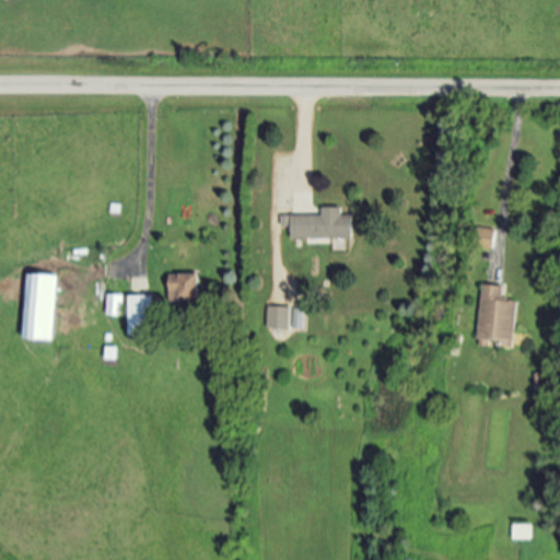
[(352,241),(291,241),(291,217),(322,217),(322,209),(342,209),(342,217),(352,217),(352,241)]
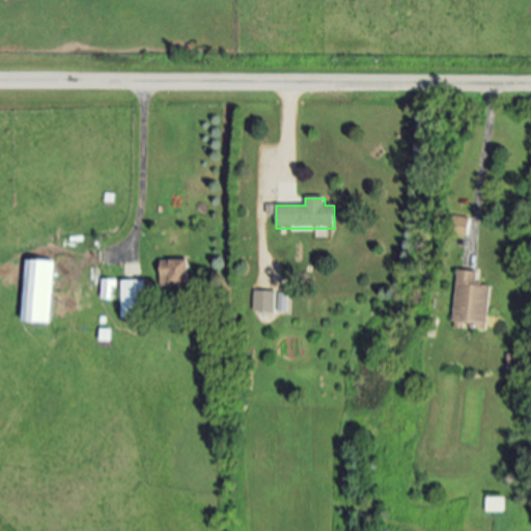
[(189,260),(190,285),(162,286),(161,261),(189,260)]
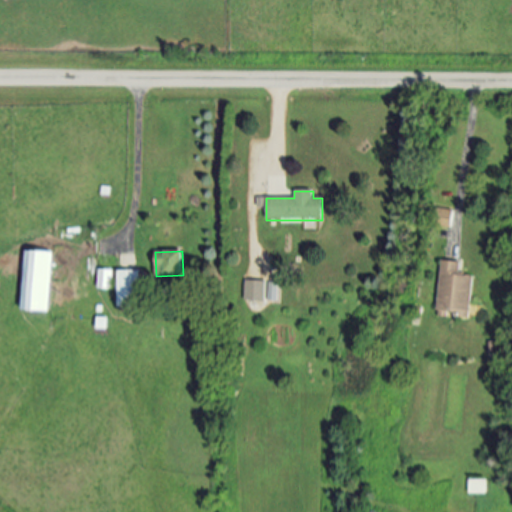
[(21,312),(24,252),(52,253),(49,313),(21,312)]
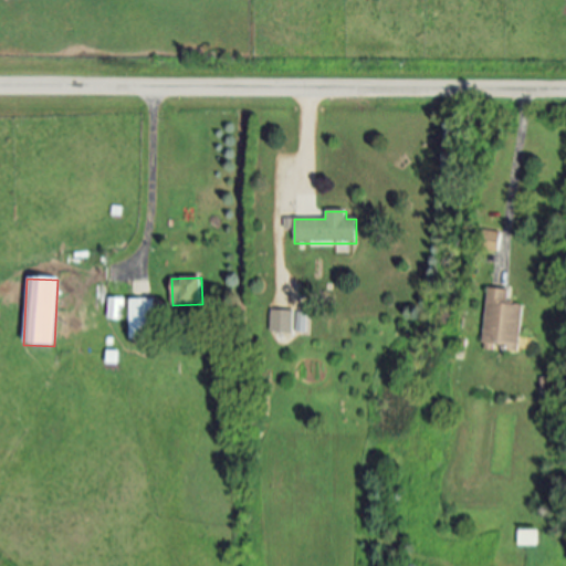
[(520,354),(482,350),(486,289),(511,291),(510,304),(524,305),(520,354)]
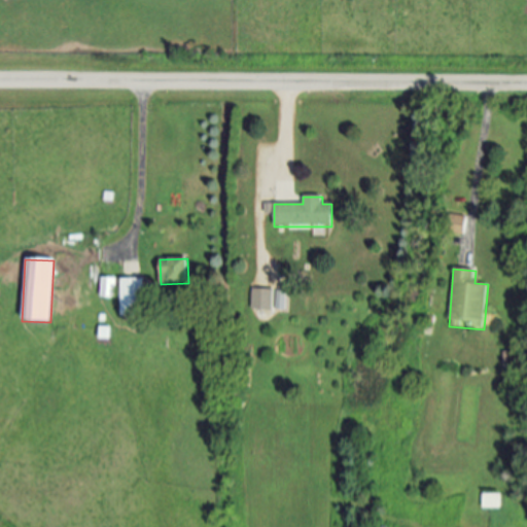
[(117,277),(102,276),(102,295),(116,296),(117,277)]
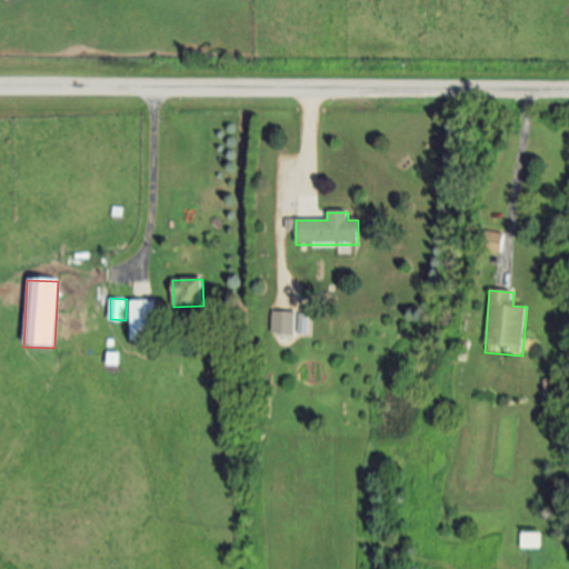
[(130,342),(130,301),(155,301),(155,342),(130,342)]
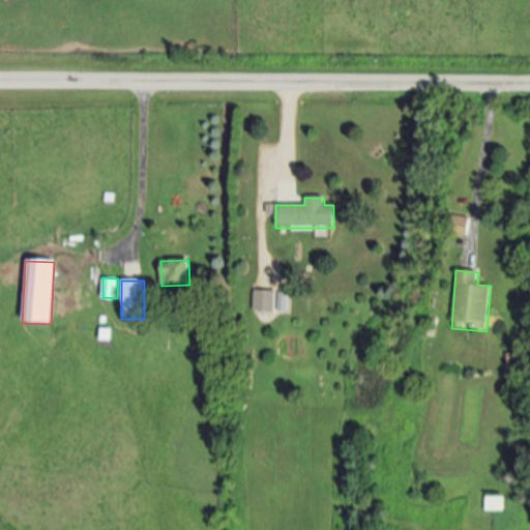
[(277,311),(288,311),(289,292),(278,291),(277,311)]
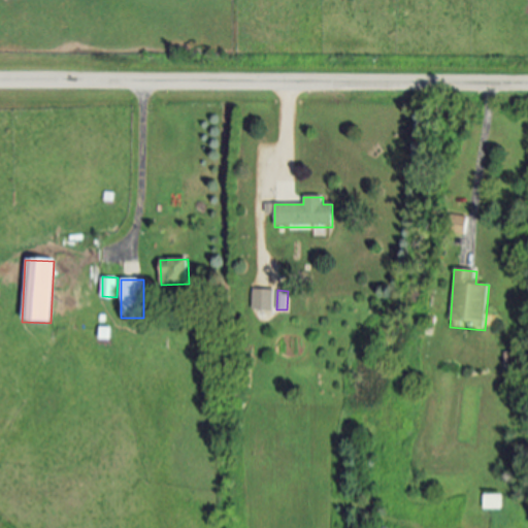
[(273,291),(273,311),(253,311),(253,291),(273,291)]
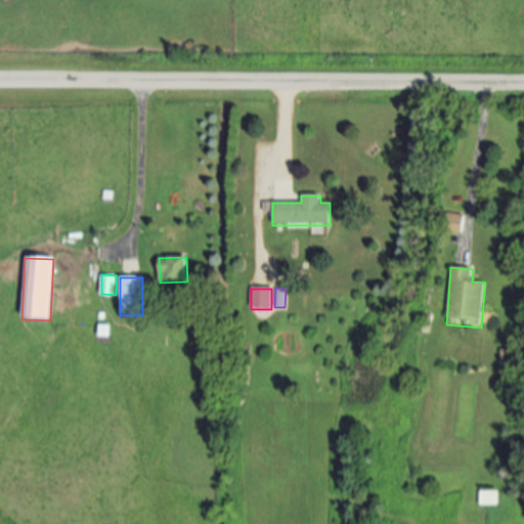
[(500,490),(481,490),(481,506),(500,505),(500,490)]
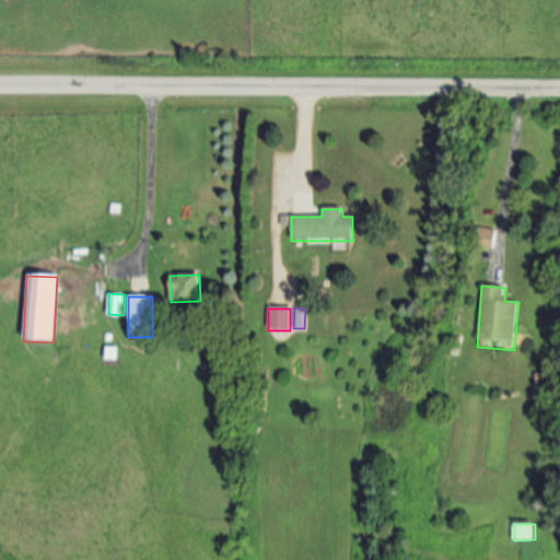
All buildings are outlined.
